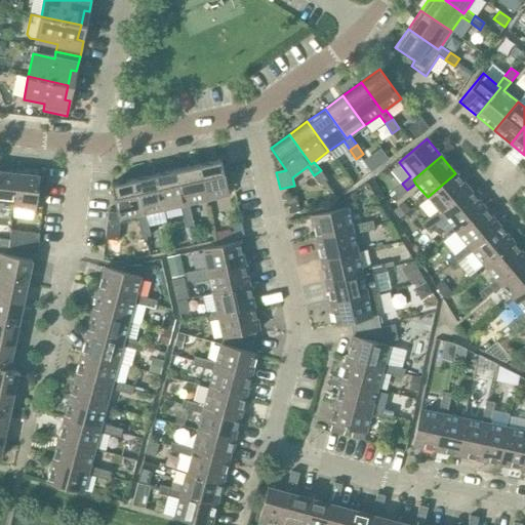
[(198,164),(206,200),(229,195),(220,159),(198,164)]
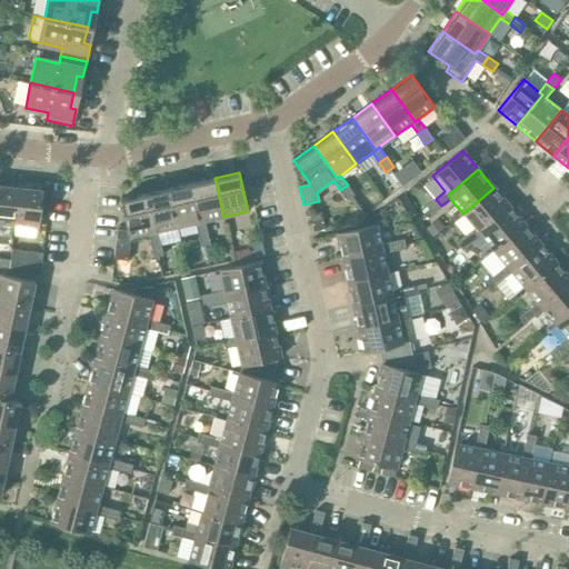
[(200,222),(205,221),(223,217),(215,178),(191,183),(200,222)]
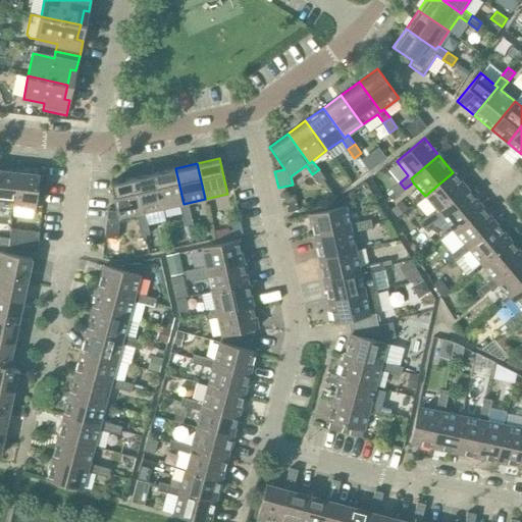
[(154,173),(162,209),(179,205),(181,215),(190,213),(188,203),(184,204),(175,168),(154,173)]
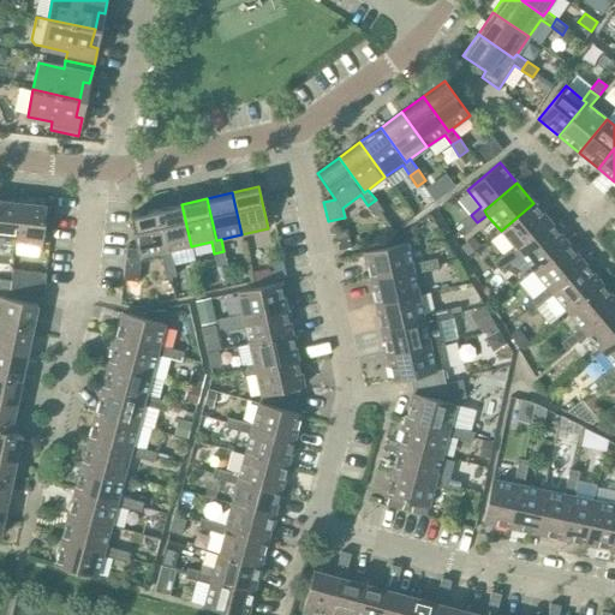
[(19,203),(0,199),(0,240),(15,243),(19,203)]
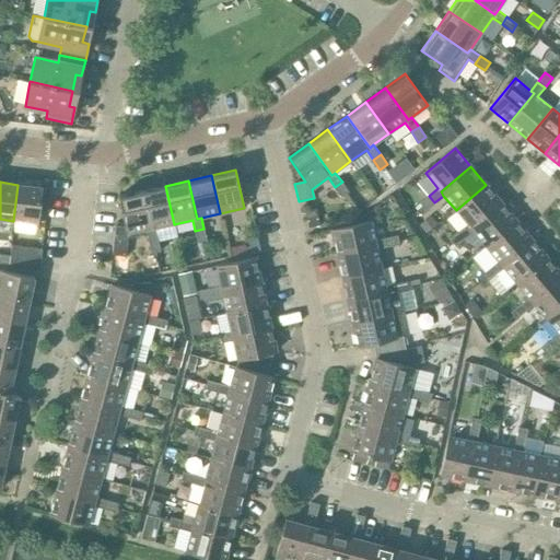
[(335,187),(341,197),(349,191),(342,182),(335,187)]
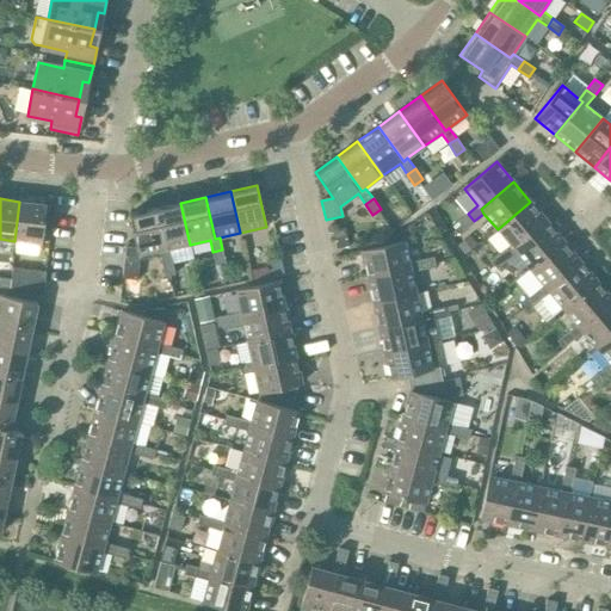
[(19,202),(14,241),(42,244),(45,204),(19,202)]
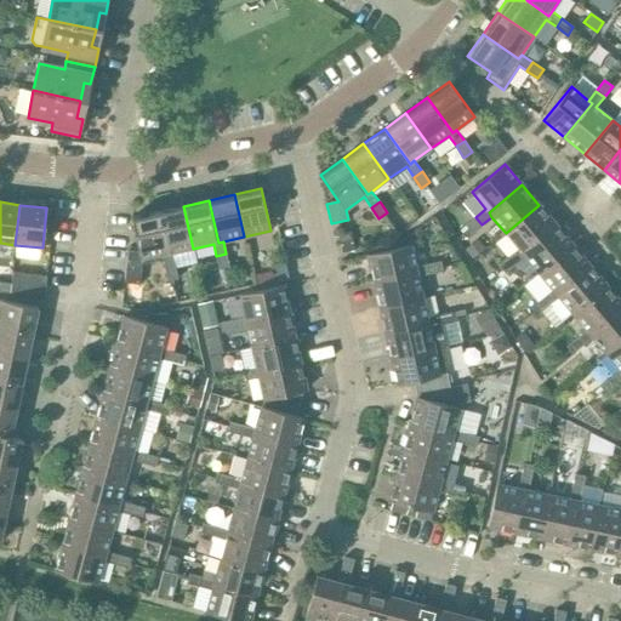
[(516,265),(525,257),(522,252),(556,224),(539,205),(506,233),(519,249),(510,257),(516,265)]
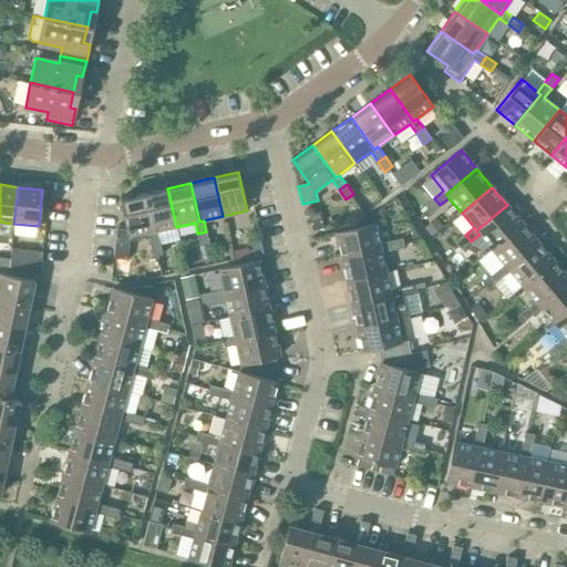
[(153,232),(157,232),(176,227),(167,188),(144,194),(153,232)]
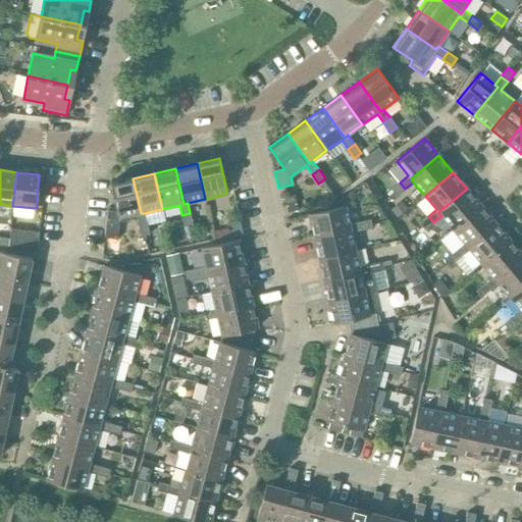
[(147,223),(145,213),(141,213),(133,178),(110,184),(117,211),(107,210),(105,238),(117,239),(119,218),(137,214),(139,225),(147,223)]
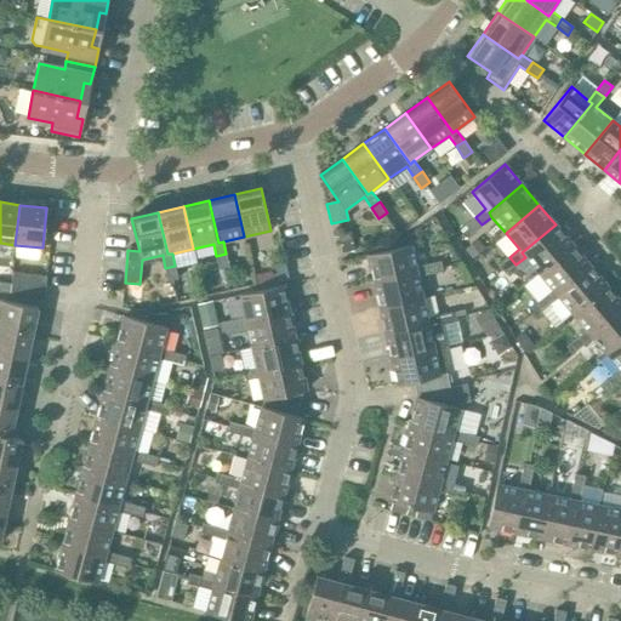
[(476,217),(466,226),(472,233),(482,224),(476,217)]
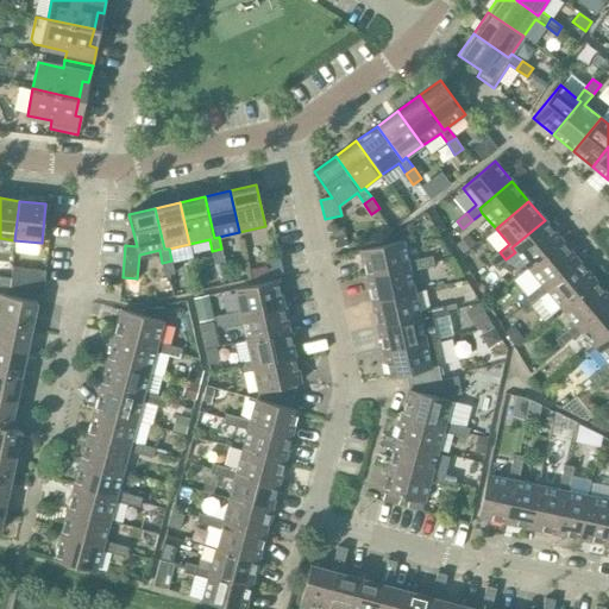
[(512,248),(515,252),(528,268),(562,240),(545,220),(512,248)]
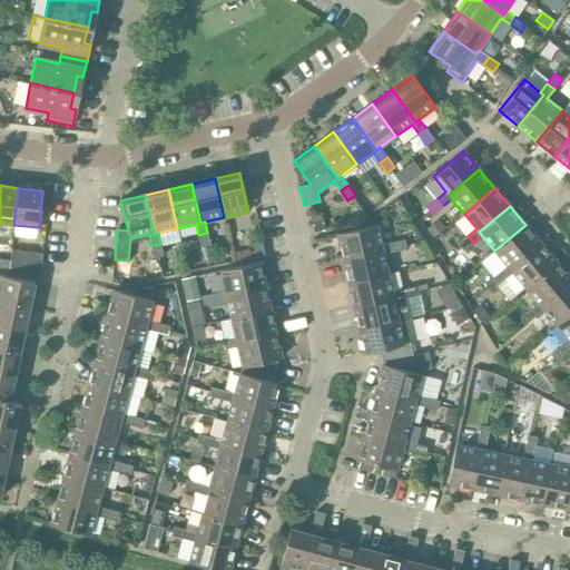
[(311,215),(314,232),(325,229),(322,212),(311,215)]
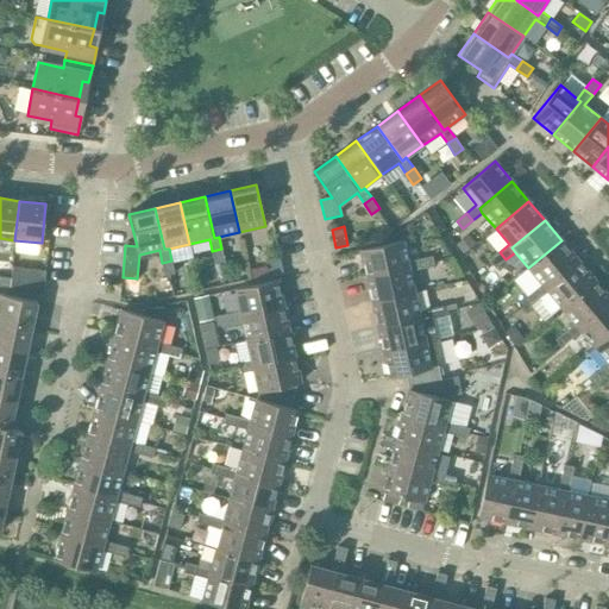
[(402,240),(360,250),(366,276),(408,267),(407,262),(402,240)]
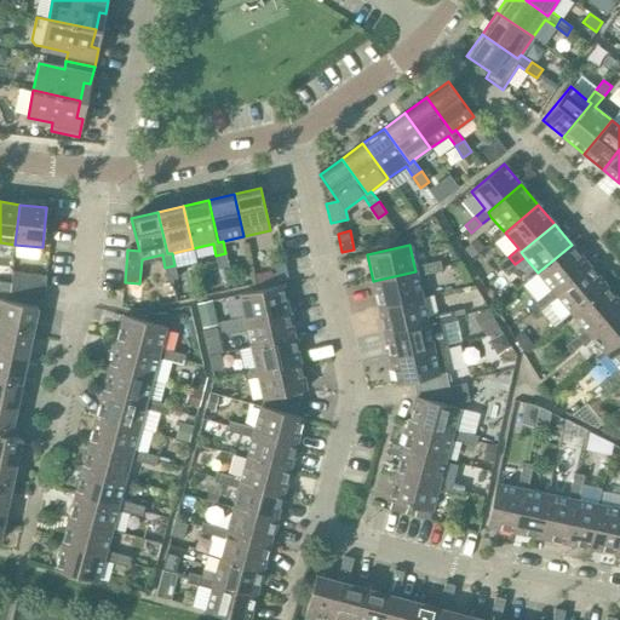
[(549,305),(558,297),(555,293),(589,264),(572,245),(538,273),(551,288),(541,297),(549,305)]
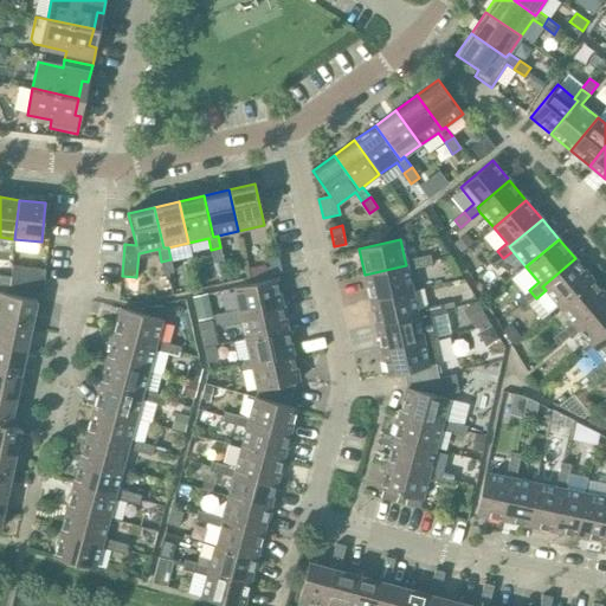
[(211,250),(214,263),(224,260),(220,247),(211,250)]
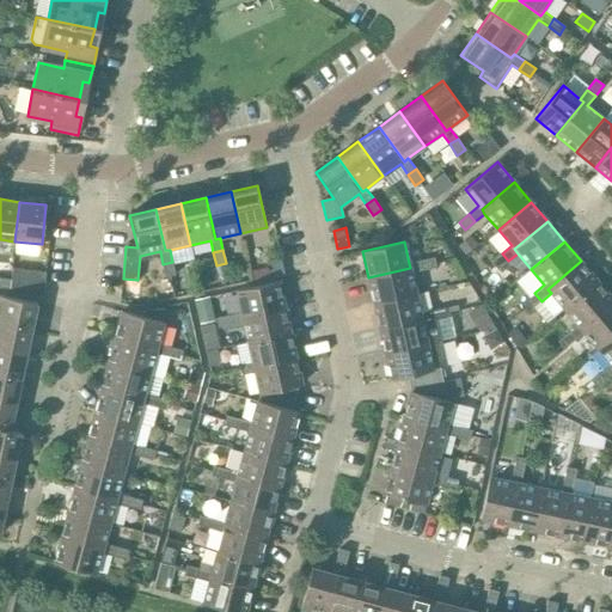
[(502,254),(491,262),(497,269),(508,261),(502,254)]
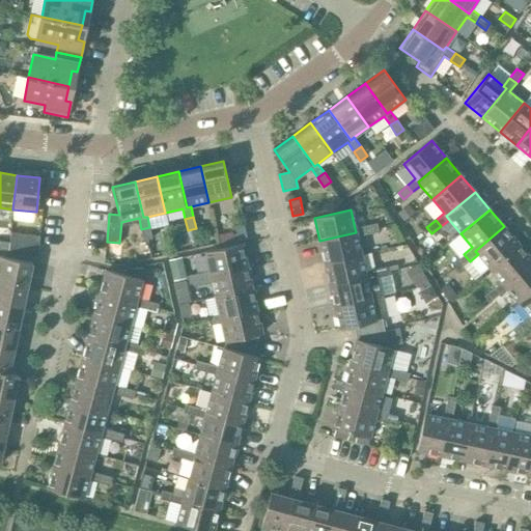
[(376,223),(366,226),(368,234),(379,231),(376,223)]
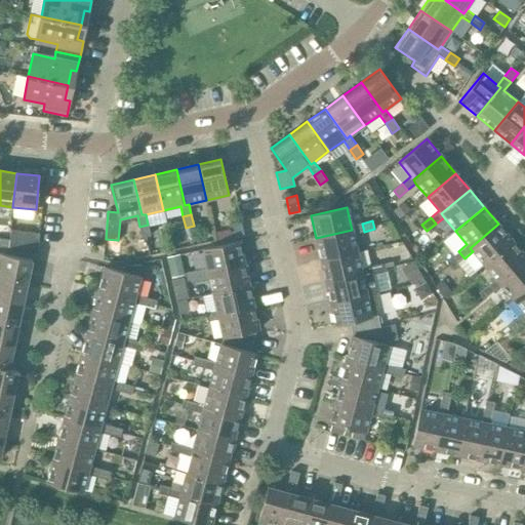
[(241,223),(233,225),(234,231),(230,232),(230,229),(216,233),(218,240),(244,234),(241,223)]
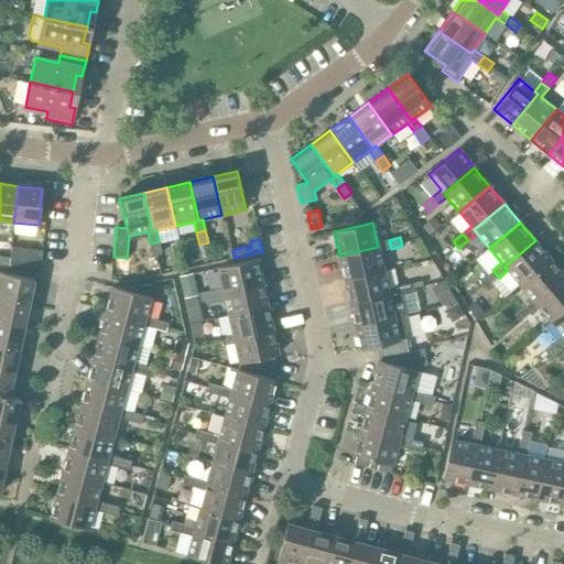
[(339,256),(345,279),(383,270),(379,251),(391,249),(389,240),(377,242),(378,247),(339,256)]
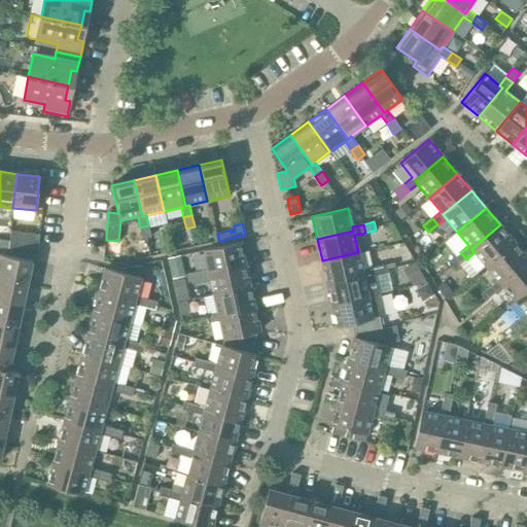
[(471,249),(475,252),(486,266),(515,242),(500,224),(471,249)]
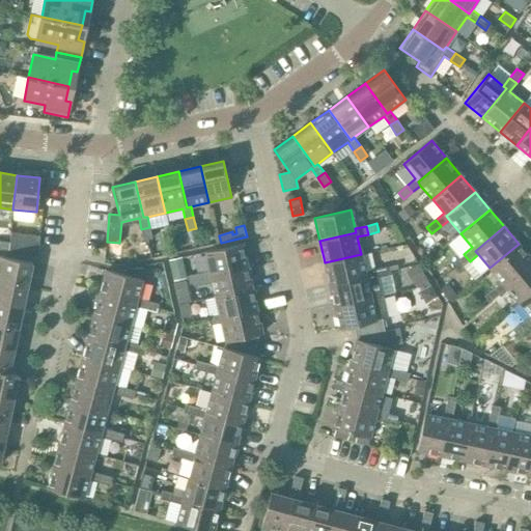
[(144,241),(152,239),(149,227),(141,229),(144,241)]
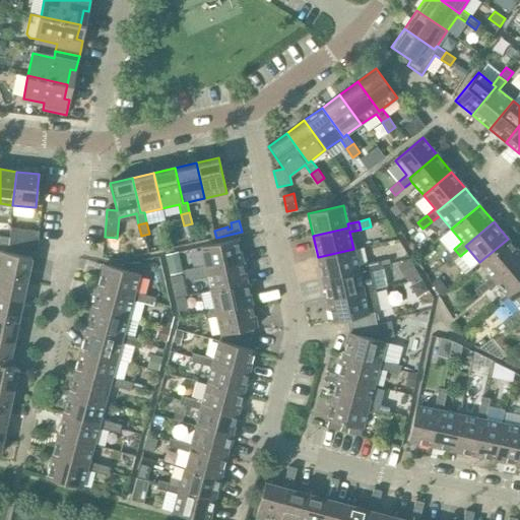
[(9,238),(8,246),(37,252),(39,231),(10,228),(9,238)]
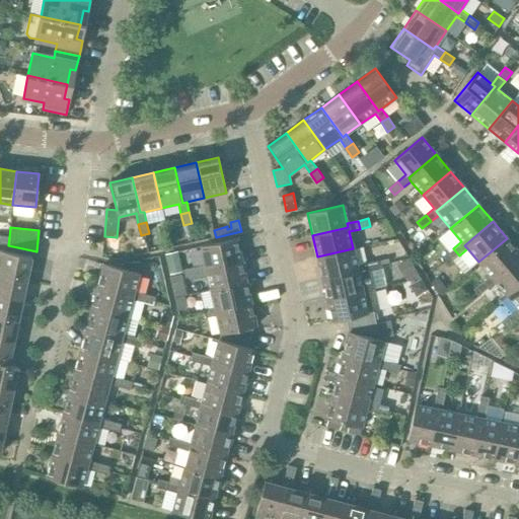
[(0,243),(8,245),(9,237),(0,235),(0,243)]
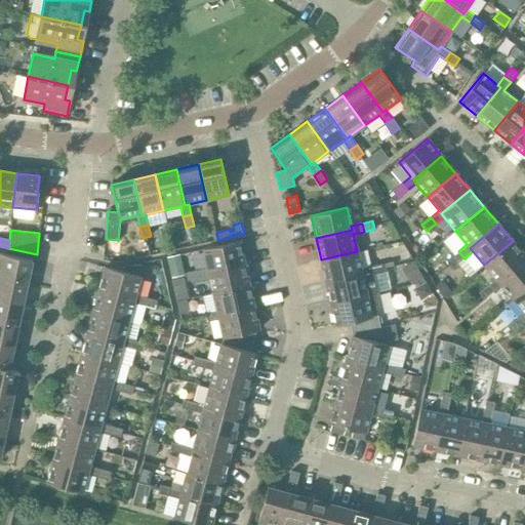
[(244,264),(239,241),(203,250),(207,268),(208,272),(244,264)]
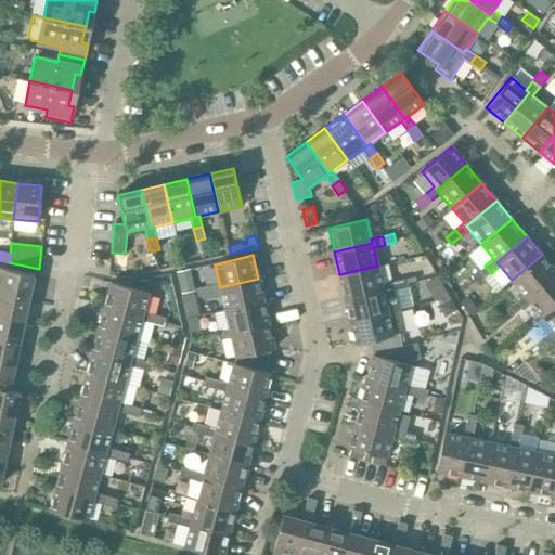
[(520,309),(529,301),(527,298),(554,273),(554,270),(542,255),(512,280),(524,294),(515,301),(520,309)]
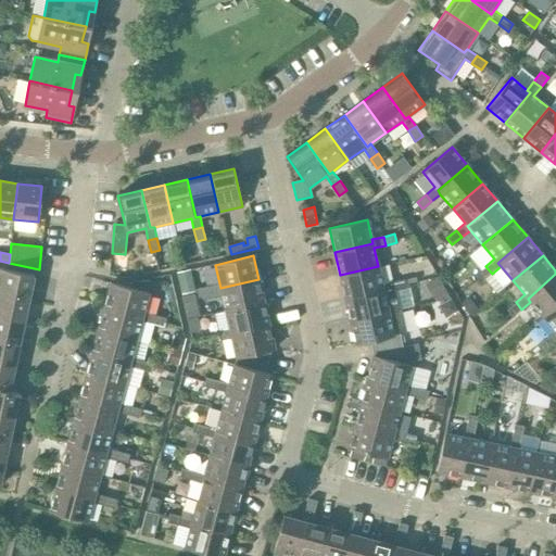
[(383,289),(382,285),(378,266),(340,275),(345,298),(383,289)]
